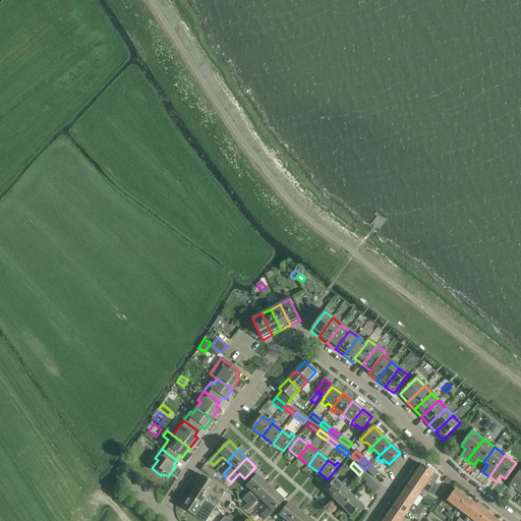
[(370,464),(365,469),(374,478),(380,473),(370,464)]
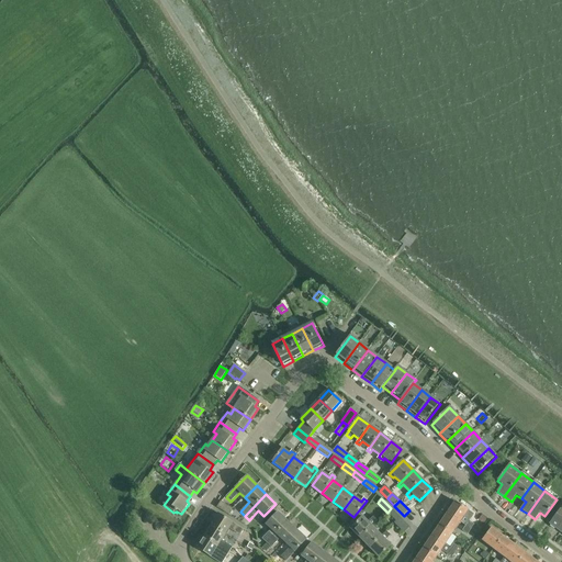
[(228,515),(233,509),(221,502),(217,508),(228,515)]
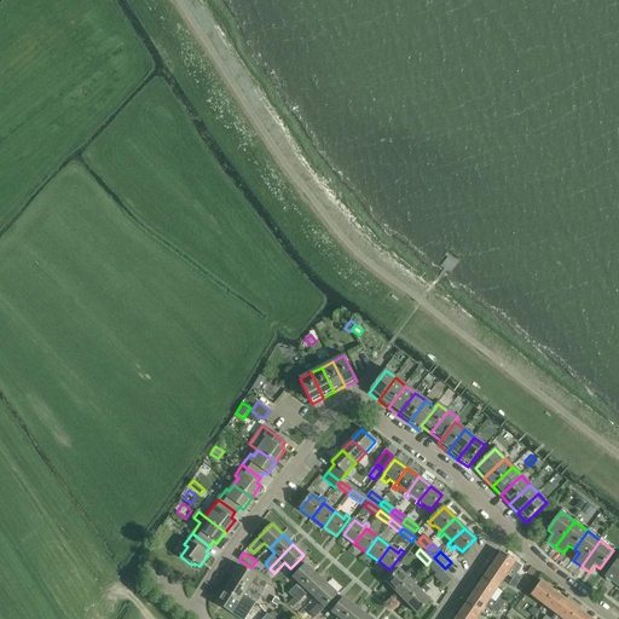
[(492,566),(507,576),(515,562),(502,553),(492,566)]
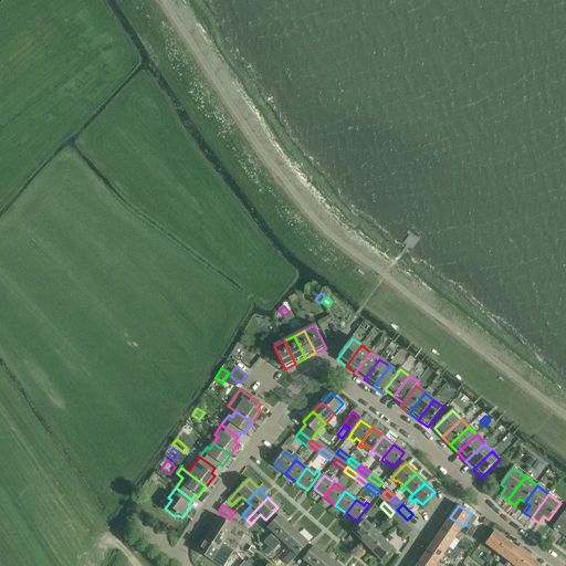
[(565,536),(565,534),(565,511),(565,513),(554,527),(565,536)]
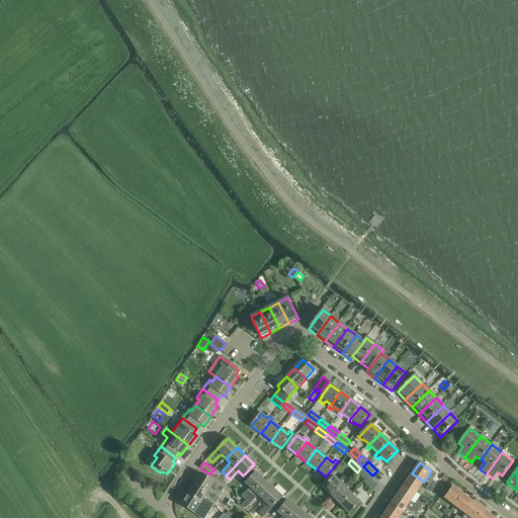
[(365,481),(368,478),(360,468),(357,472),(365,481)]
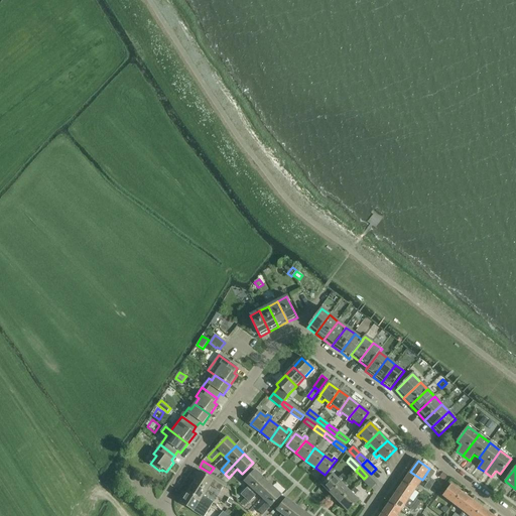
[(249,487),(241,495),(245,499),(264,479),(255,471),(253,472),(251,470),(244,477),(246,480),(244,482),(249,487)]
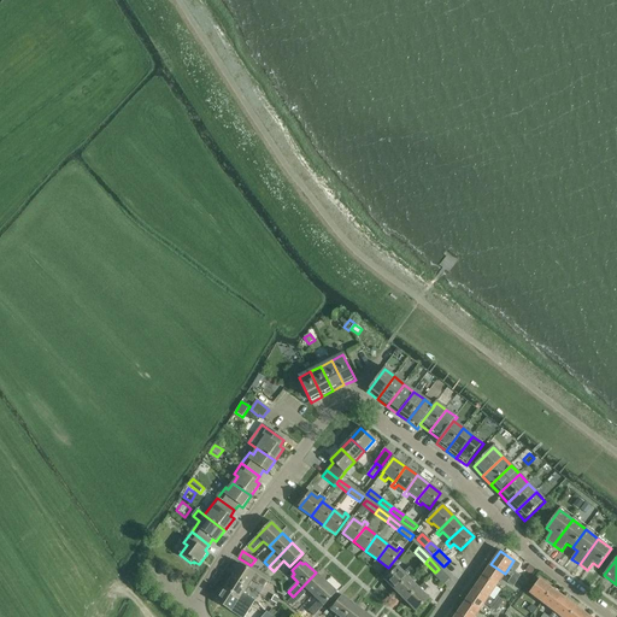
[(231,577),(247,587),(252,581),(264,588),(268,582),(256,575),(256,574),(240,564),(231,577)]
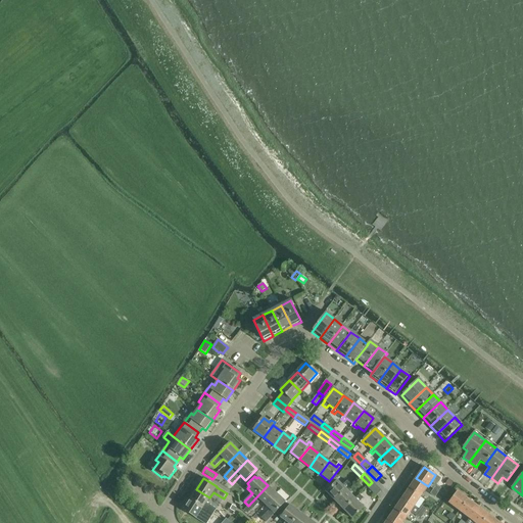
[(409,488),(421,496),(428,486),(416,478),(409,488)]
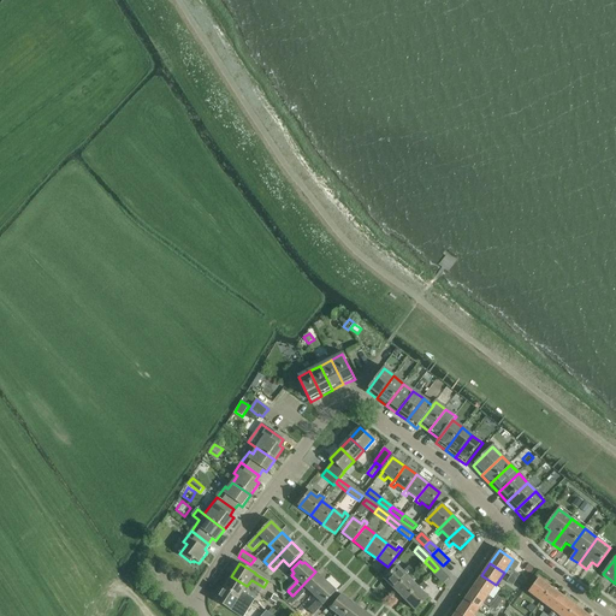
[(395,591),(408,578),(414,572),(409,567),(403,573),(397,567),(384,580),(395,591)]
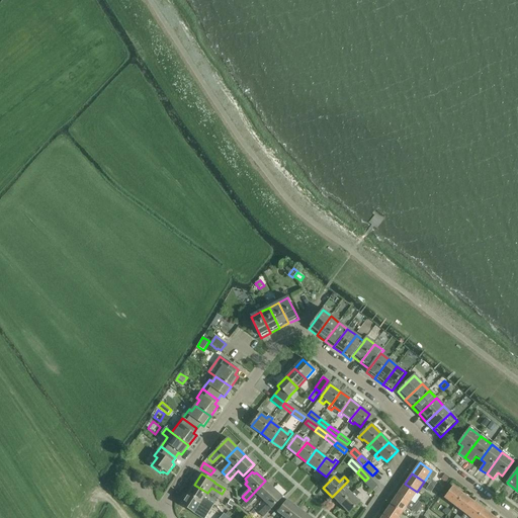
[(368,478),(365,481),(363,483),(372,492),(377,487),(368,478)]
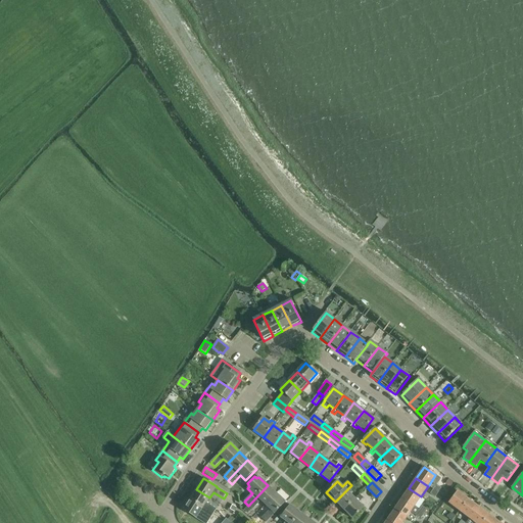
[(266,506),(276,493),(268,485),(248,506),(252,510),(260,501),(266,506)]
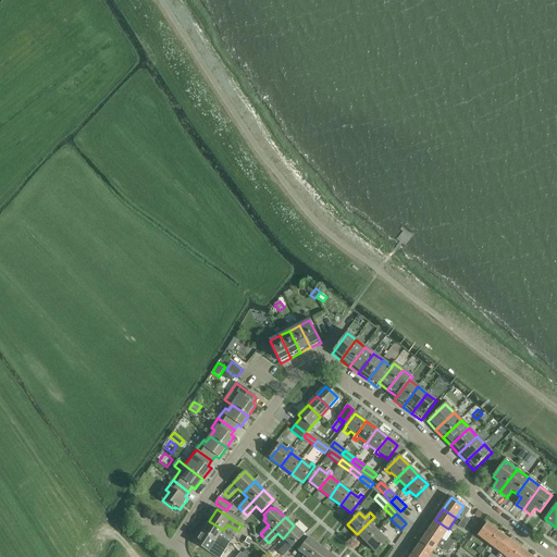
[(441,541),(448,529),(435,520),(428,532),(441,541)]
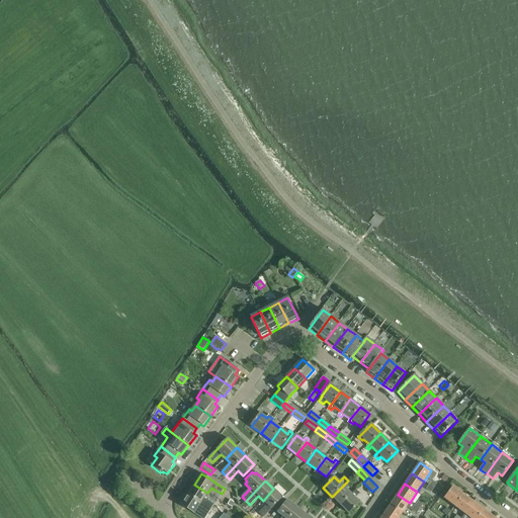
[(204,498),(207,493),(194,485),(188,495),(211,510),(214,505),(204,498)]
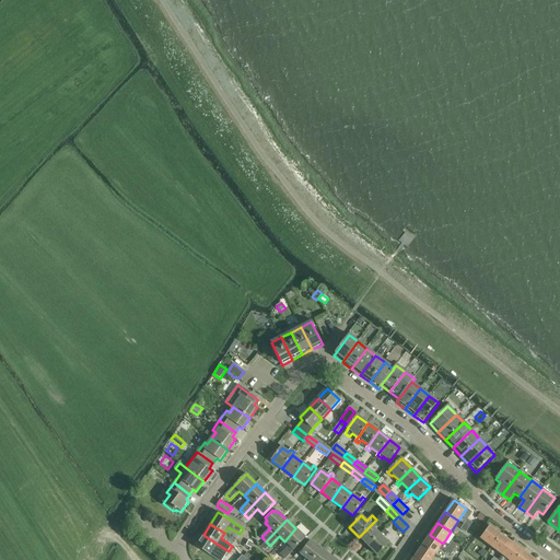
[(368,546),(380,535),(371,525),(359,537),(368,546)]
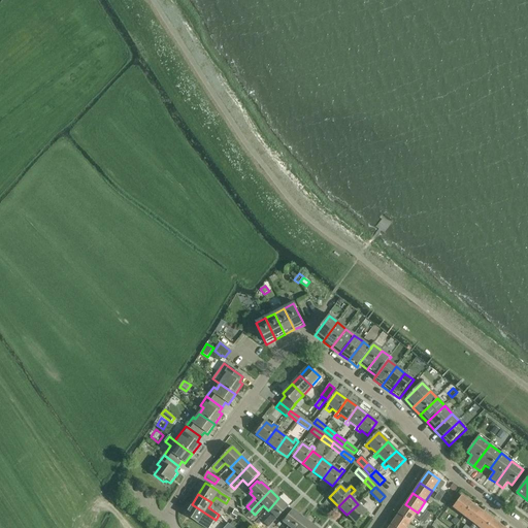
[(463,516),(472,504),(462,496),(453,508),(463,516)]
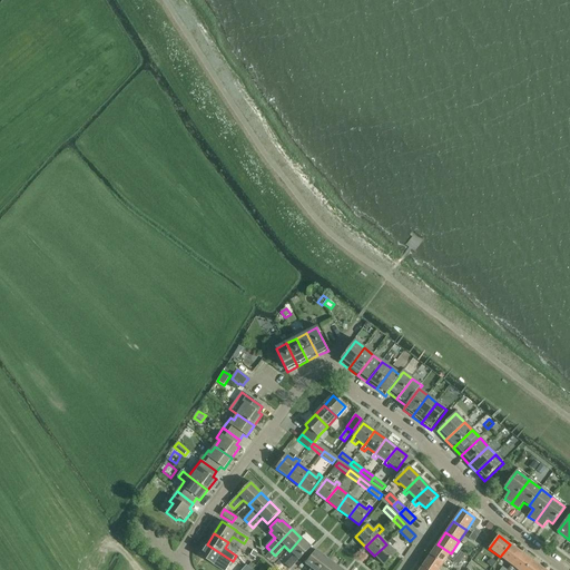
[(301,538),(290,551),(294,556),(285,564),(290,569),(300,560),(311,548),(301,538)]
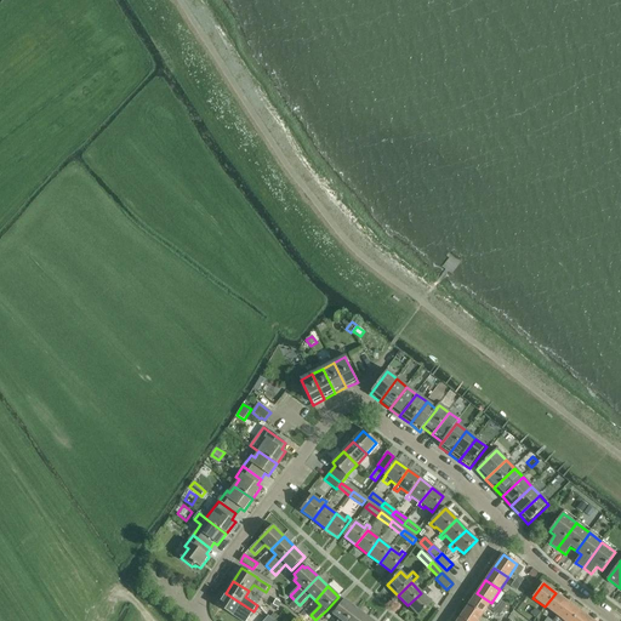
[(421,593),(408,605),(419,616),(432,603),(426,597),(432,592),(427,587),(421,593)]
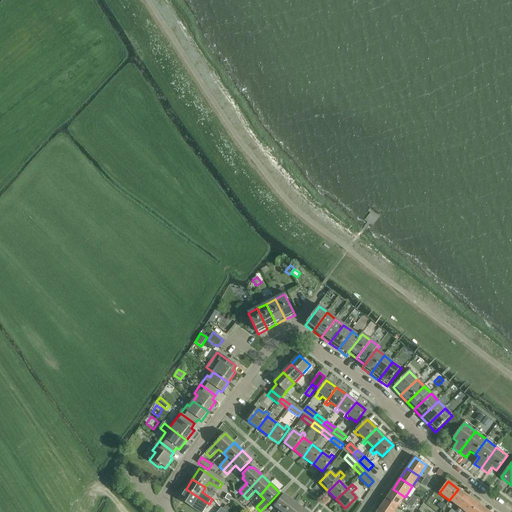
[(186,489),(179,500),(198,511),(203,511),(209,504),(186,489)]
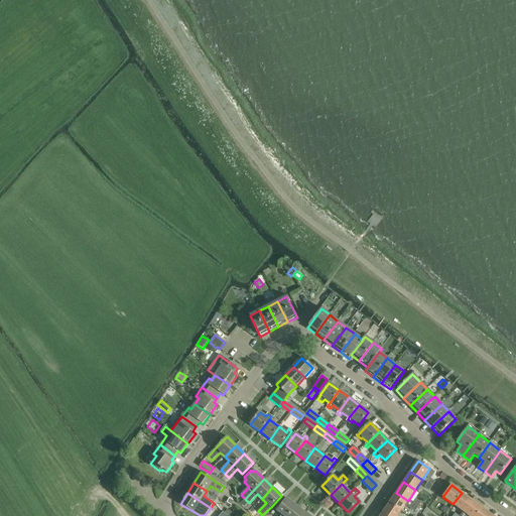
[(418,508),(413,504),(408,501),(396,493),(389,503),(401,511),(405,505),(415,512),(418,508)]
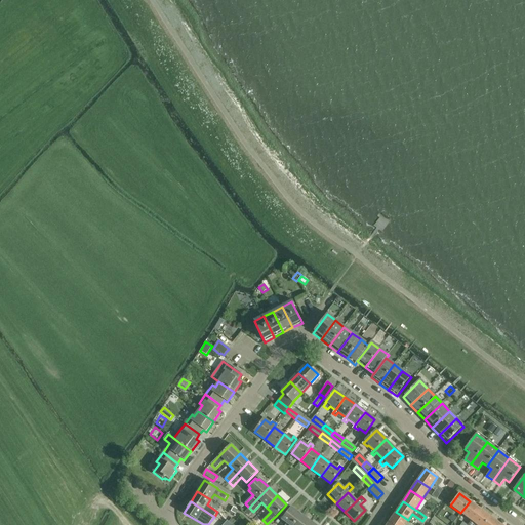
[(472,521),(480,510),(470,501),(460,513),(472,521)]
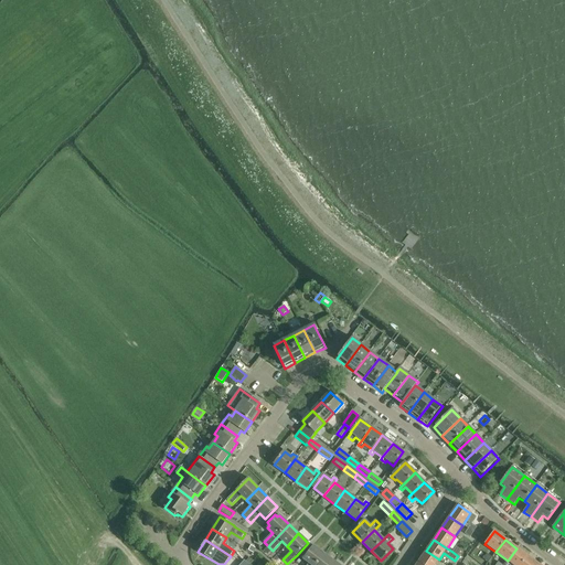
[(316,564),(324,554),(313,546),(304,560),(309,564),(307,564),(316,564)]
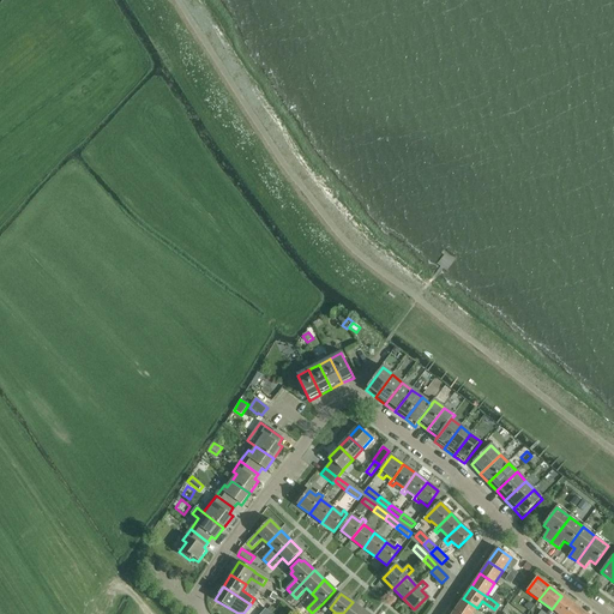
[(561,596),(552,609),(547,613),(555,613),(557,613),(566,613),(573,605),(561,596)]
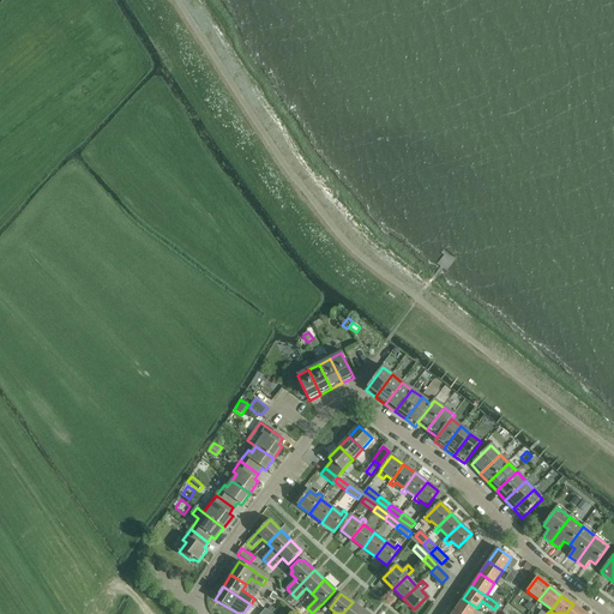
[(458,613),(473,613),(477,608),(463,599),(455,612),(458,613)]
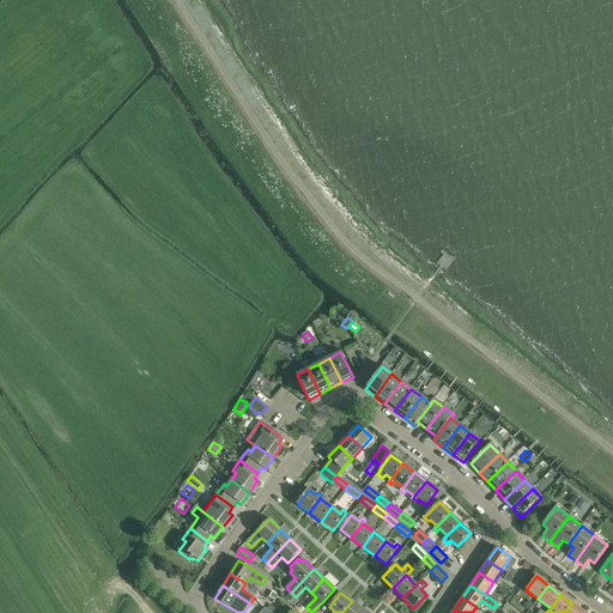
[(360,612),(363,610),(352,601),(343,612),(360,612)]
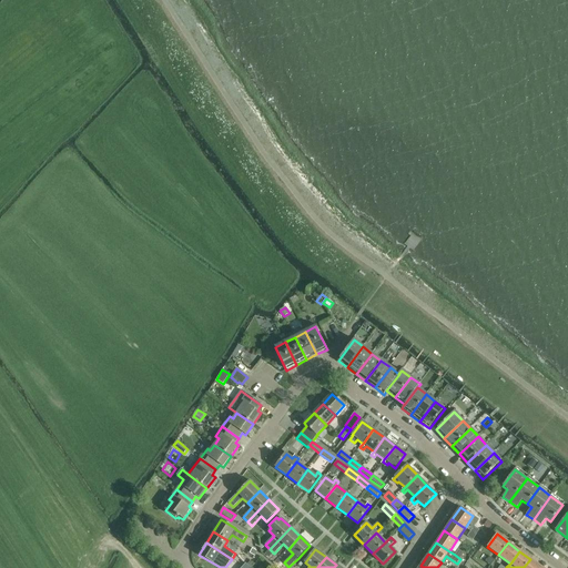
[(490,566),(495,560),(489,557),(486,563),(490,566)]
